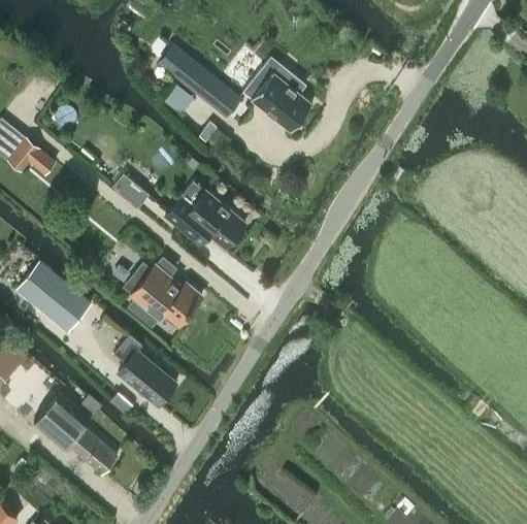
[(172,44),(156,64),(224,119),(240,99),(172,44)]
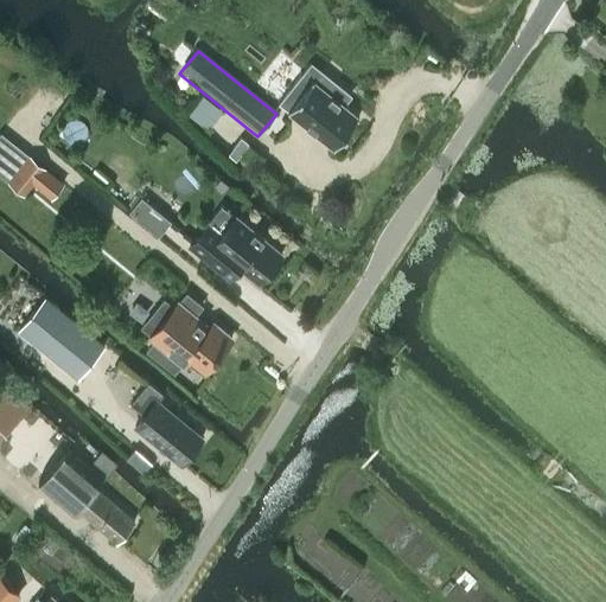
[(303,76),(278,107),(333,151),(357,120),(342,108),(349,98),(335,87),(327,96),(303,76)]
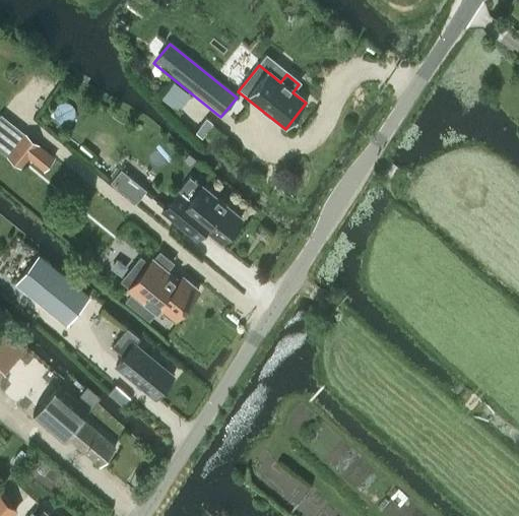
[(24,137),(6,159),(17,169),(26,157),(44,172),(53,160),(24,137)]
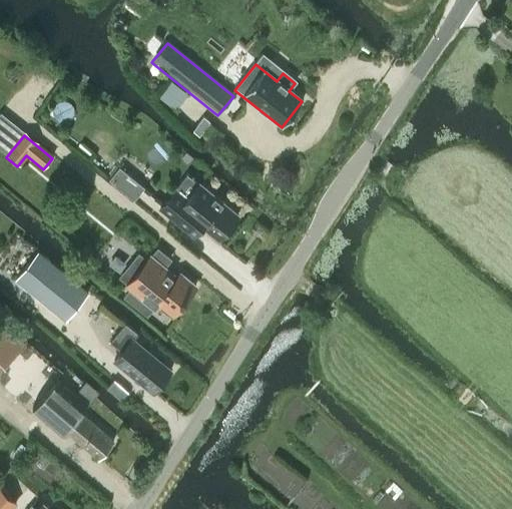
[(118,169),(108,181),(122,194),(132,202),(143,190),(118,169)]
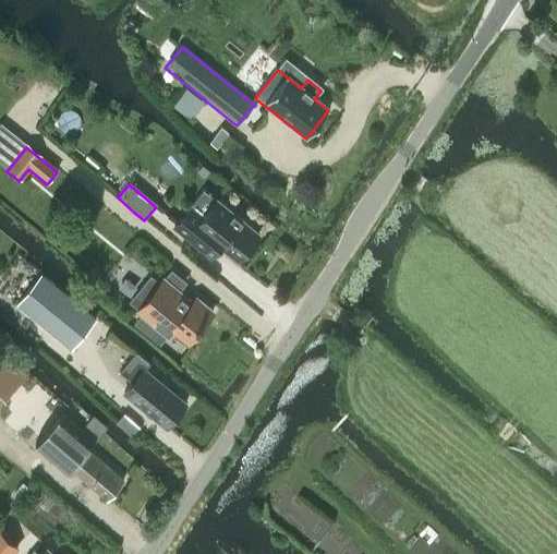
[(183,216),(172,229),(201,252),(208,241),(235,264),(258,237),(216,202),(195,227),(183,216)]
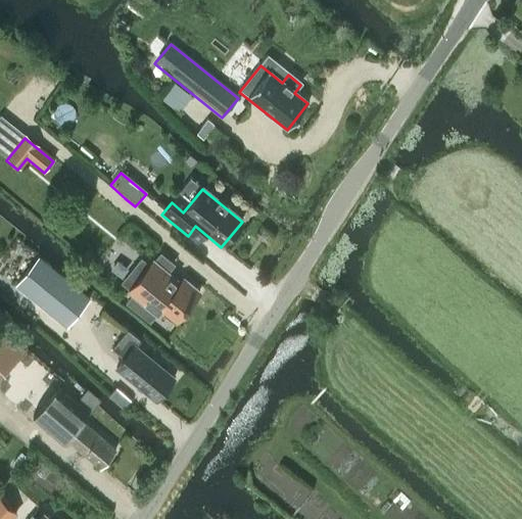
[(140,262),(122,284),(130,291),(128,292),(133,296),(126,304),(149,323),(155,315),(156,316),(160,312),(175,323),(198,294),(183,281),(179,285),(177,283),(170,278),(165,275),(173,267),(159,256),(153,265),(152,264),(148,268),(140,262)]
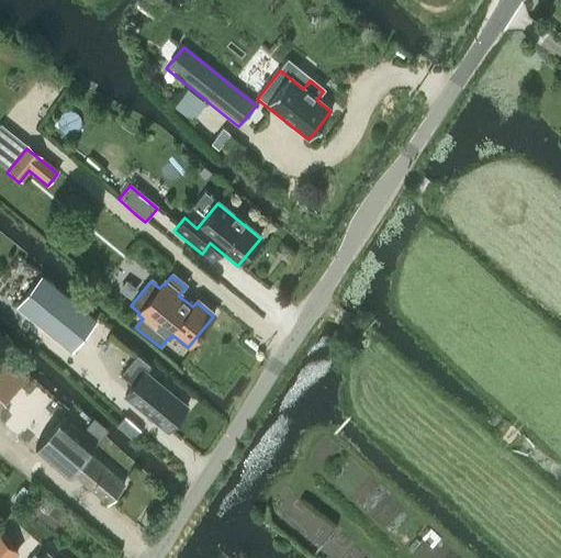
[(40,278),(15,309),(71,354),(96,324),(40,278)]
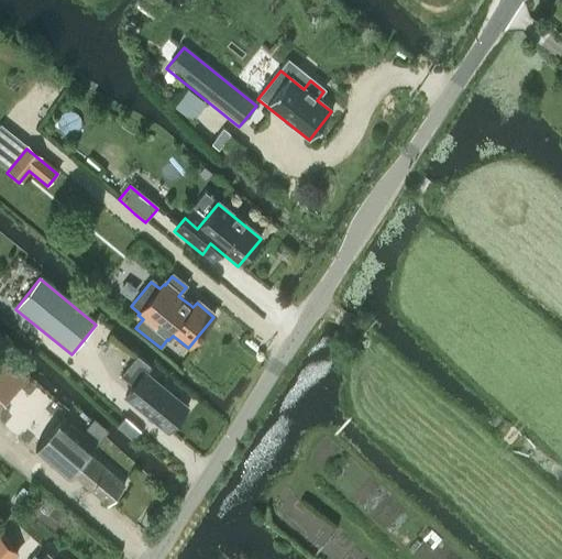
[(188,410),(145,374),(151,369),(136,358),(120,379),(133,388),(123,398),(167,435),(188,410)]
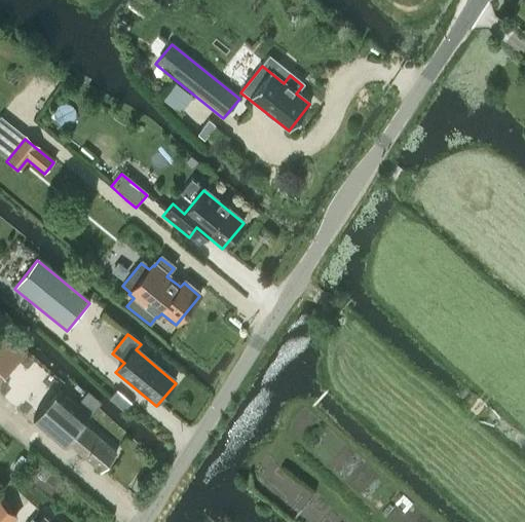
[(34,361),(13,384),(36,404),(57,380),(34,361)]
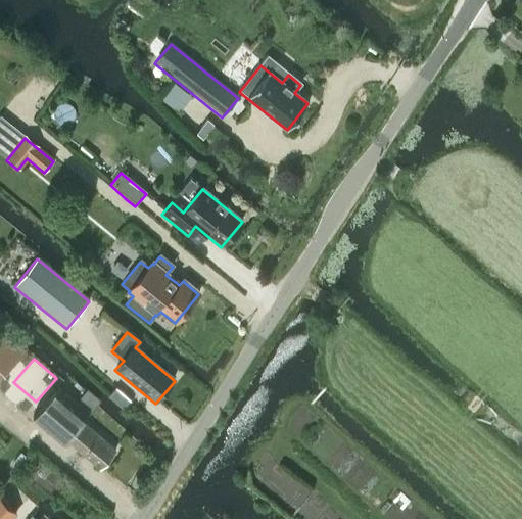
[(33,417),(32,418),(63,444),(65,440),(99,470),(114,453),(82,424),(94,409),(97,406),(88,397),(79,409),(56,389),(53,393),(44,404),(38,411),(33,417)]
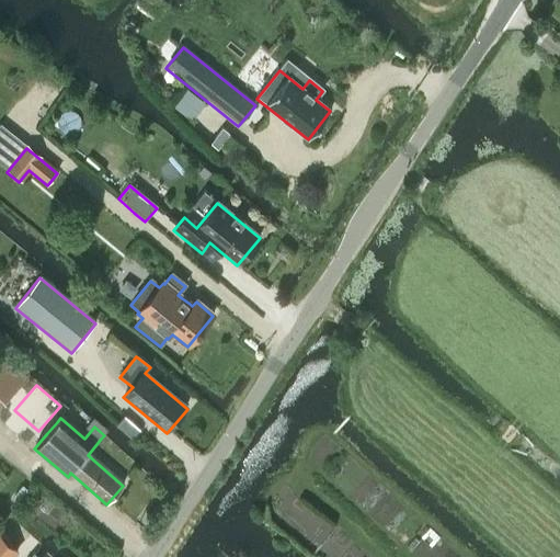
[(132,441),(133,440),(139,432),(124,419),(116,429),(132,441)]
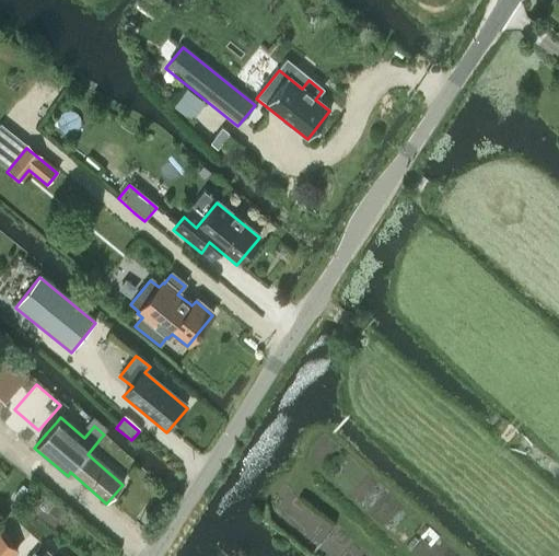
[(9,516),(0,525),(0,555),(4,555),(8,553),(7,553),(26,530),(9,516)]
